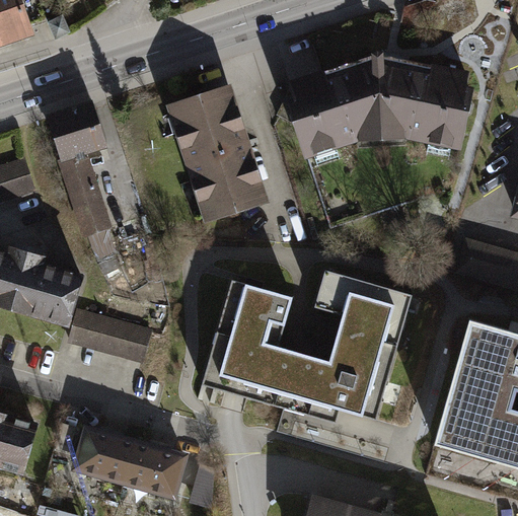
[(30,26),(21,0),(0,0),(0,38),(21,30),(30,26)]
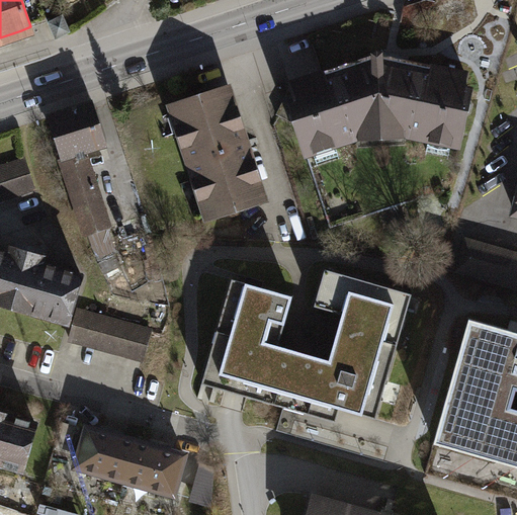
[(63,13),(48,20),(55,36),(70,29),(63,13)]
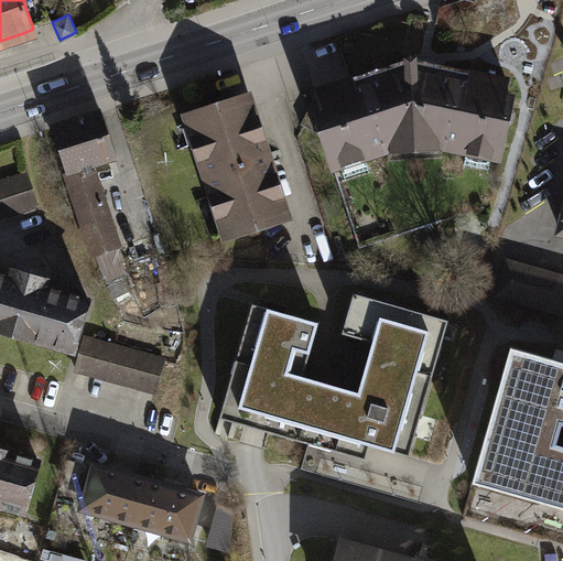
[(317,130),(329,174),(389,153),(441,151),(501,162),(517,95),(507,93),(511,76),(417,63),(415,56),(404,57),(404,64),(353,82),(352,76),(315,88),(301,119),(317,130)]
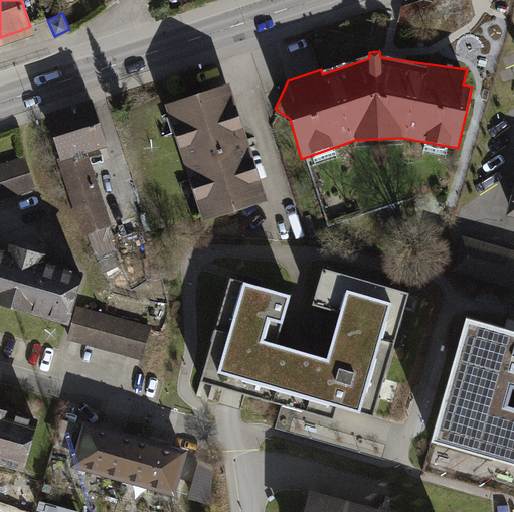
[(225,92),(171,109),(205,212),(260,194),(241,141),(225,92)]
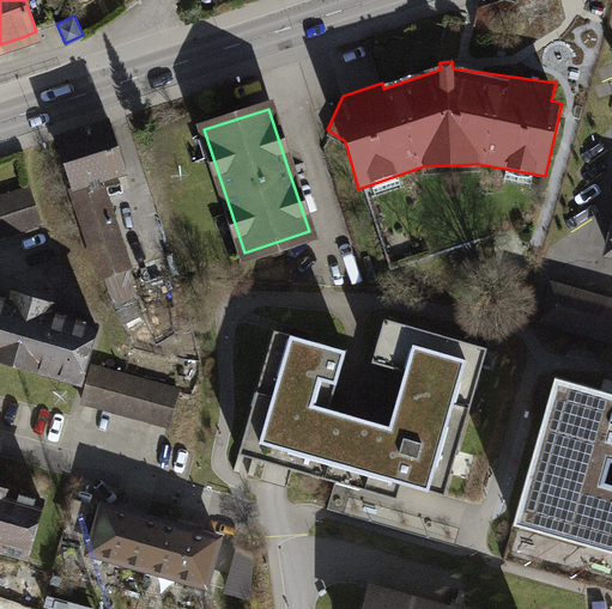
[(127,270),(129,269),(102,181),(126,174),(109,120),(53,138),(98,279),(105,276),(127,270)]
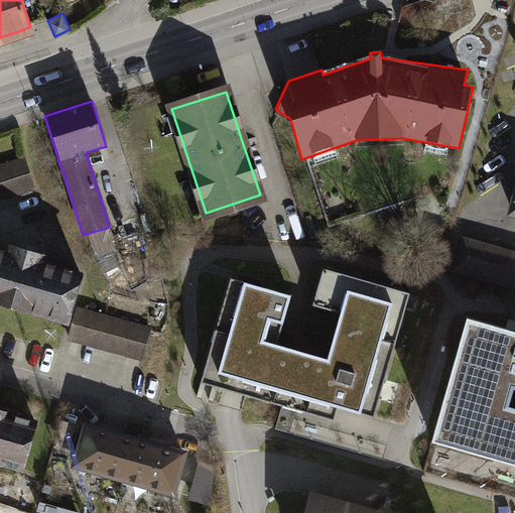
[(23,156),(0,164),(0,199),(34,187),(23,156)]
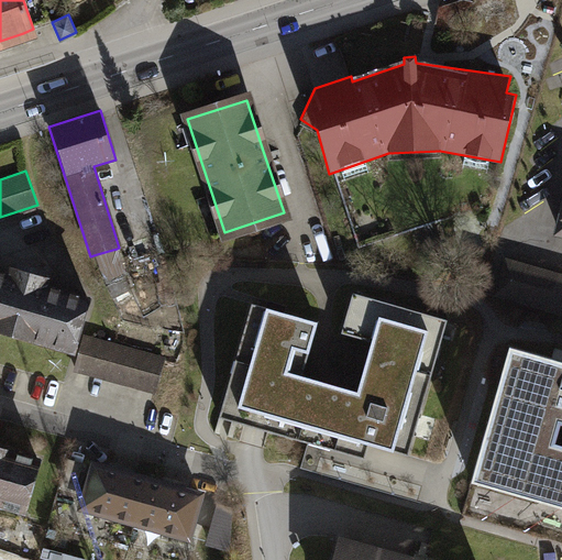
[(561,272),(505,257),(495,294),(561,313),(561,272)]
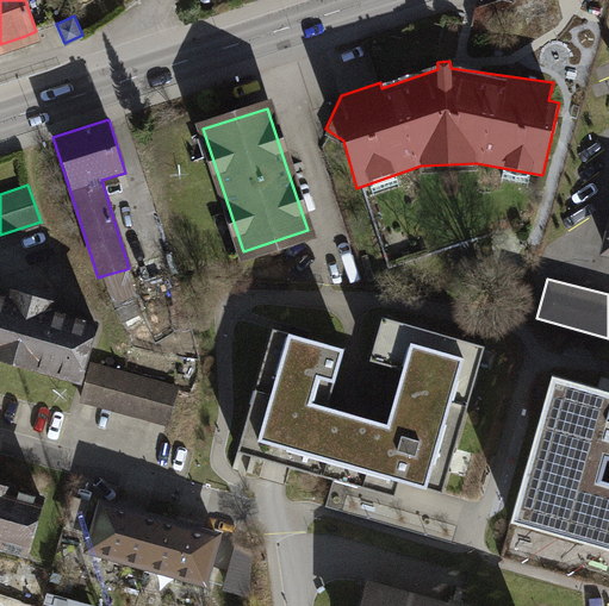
[(10,295),(0,292),(0,354),(80,376),(97,320),(53,307),(55,301),(32,295),(11,289),(10,295)]
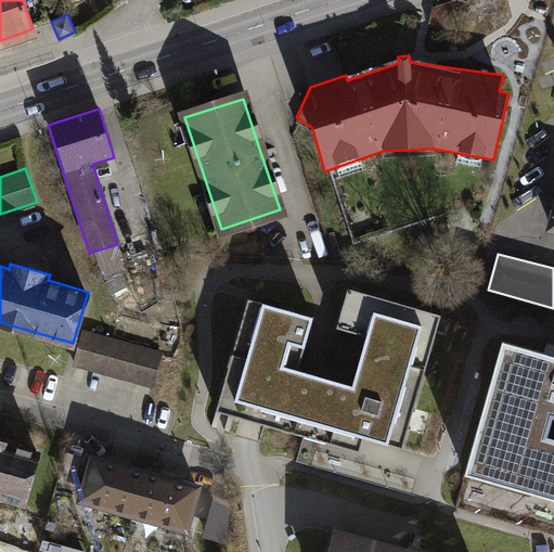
[(311,318),(245,299),(213,409),(331,444),(357,451),(362,435),(366,436),(398,446),(436,315),(344,289),(333,328),(366,337),(351,388),(295,371),(311,318)]
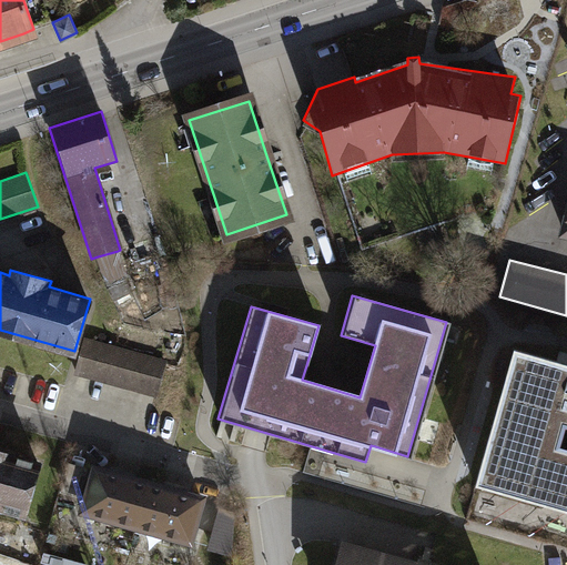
[(166,359),(84,336),(73,373),(157,395),(166,359)]
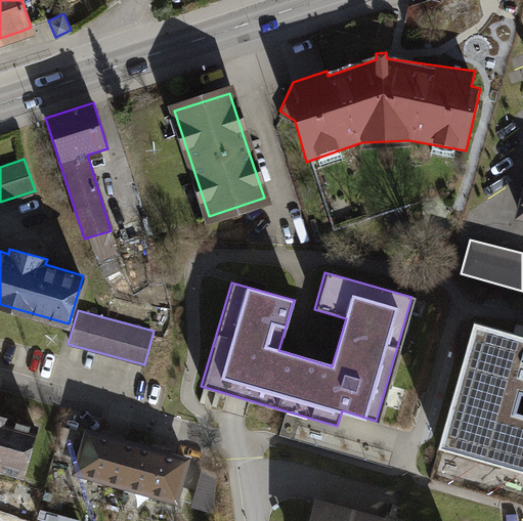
[(522,341),(477,329),(442,452),(522,473),(522,341)]
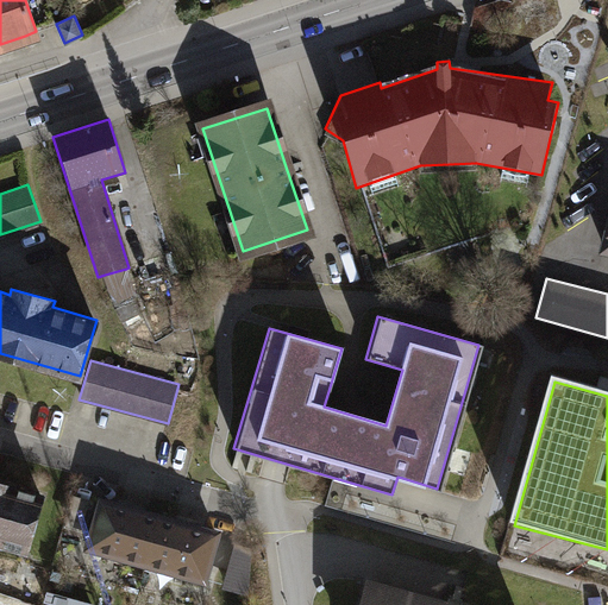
[(0,542),(26,550),(42,496),(0,483),(0,542)]
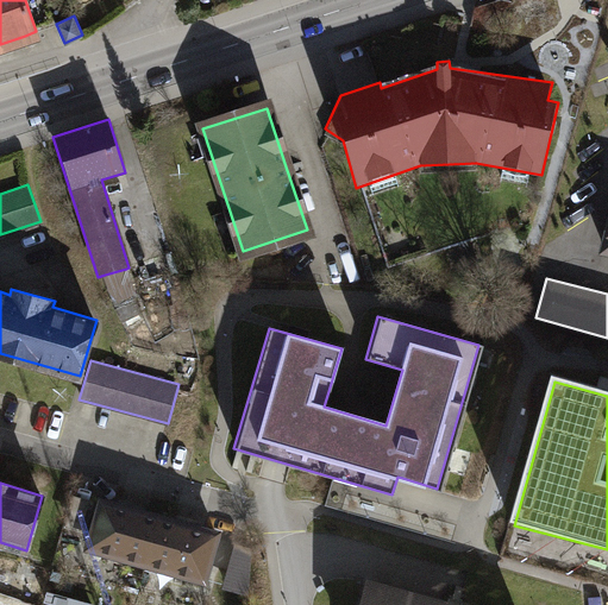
[(213,533),(182,524),(132,510),(105,502),(91,549),(200,580),(213,533)]
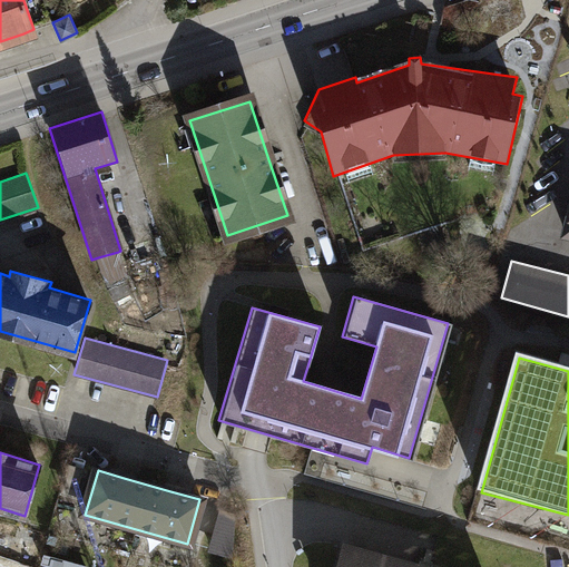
[(218,509),(207,549),(232,557),(235,512),(218,509)]
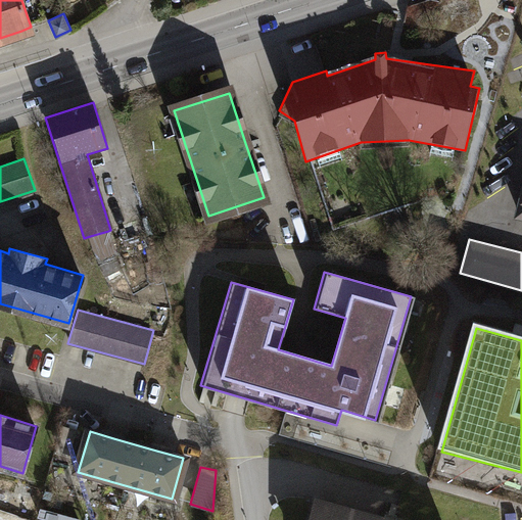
[(386,519),(319,501),(313,519),(386,519)]
